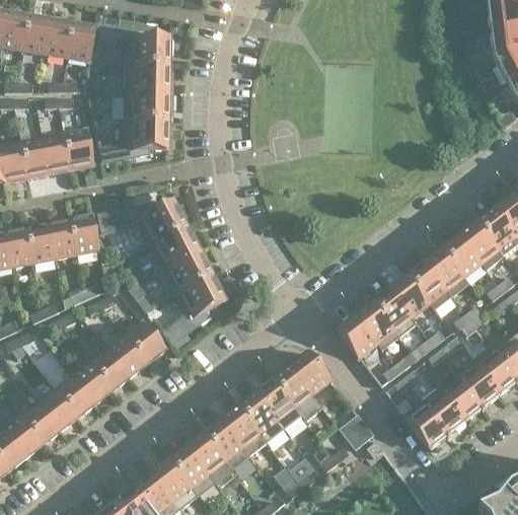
[(517,4),(487,3),(490,31),(517,26),(517,4)]
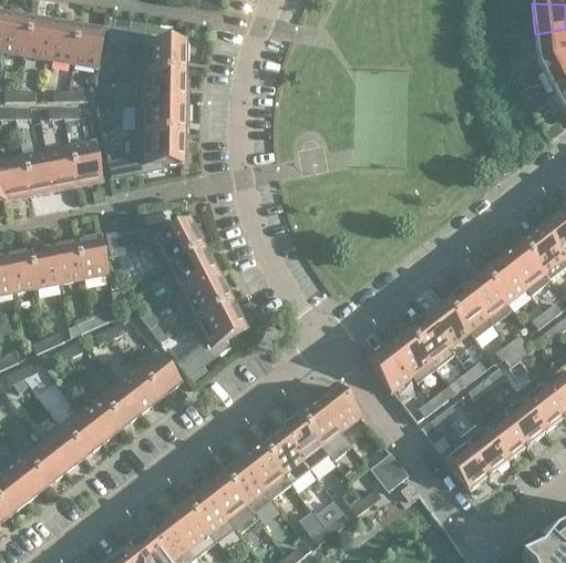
[(10,12),(0,10),(0,62),(1,63),(3,51),(10,12)]
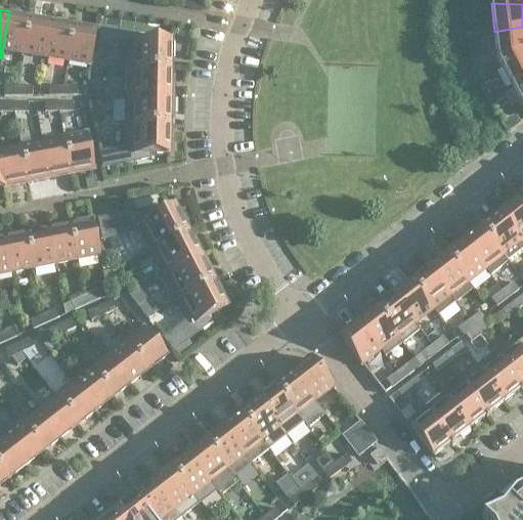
[(9,11),(3,47),(25,51),(31,14),(9,11)]
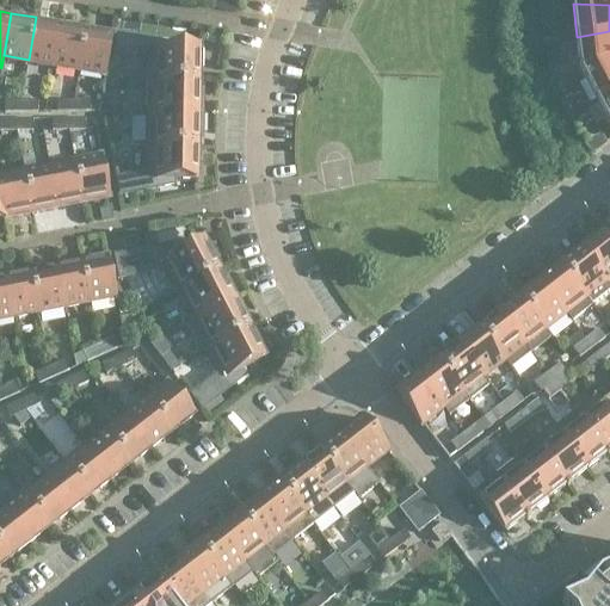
[(61,22),(36,17),(29,60),(54,63),(61,22)]
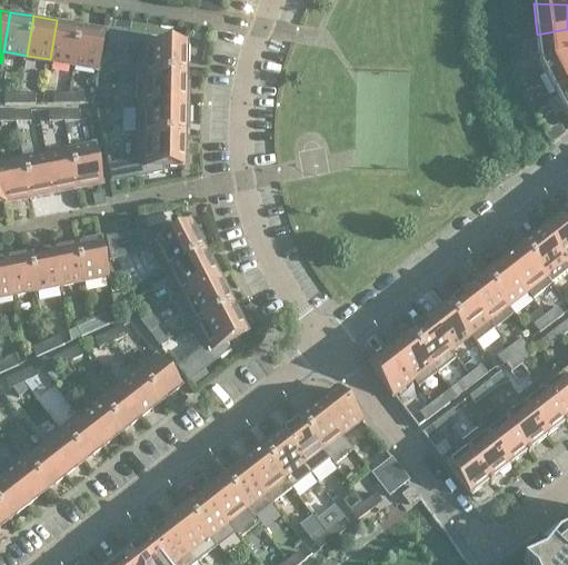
[(57,20),(50,59),(75,63),(81,25),(57,20)]
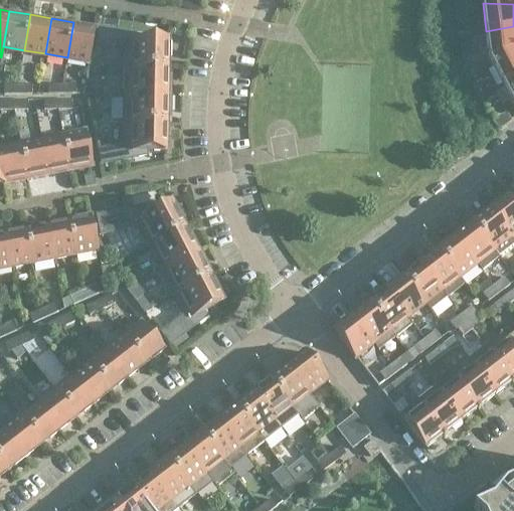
[(96,25),(73,22),(67,57),(90,61),(96,25)]
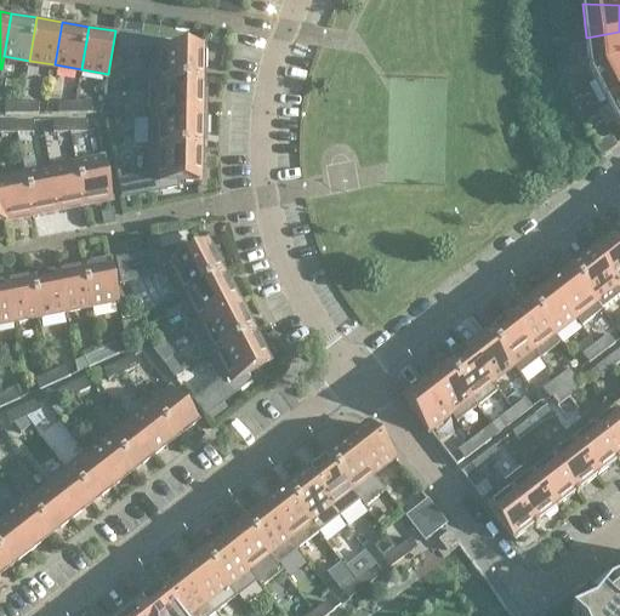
[(151,79),(204,80),(204,46),(181,45),(181,41),(120,32),(118,47),(152,52),(151,79)]
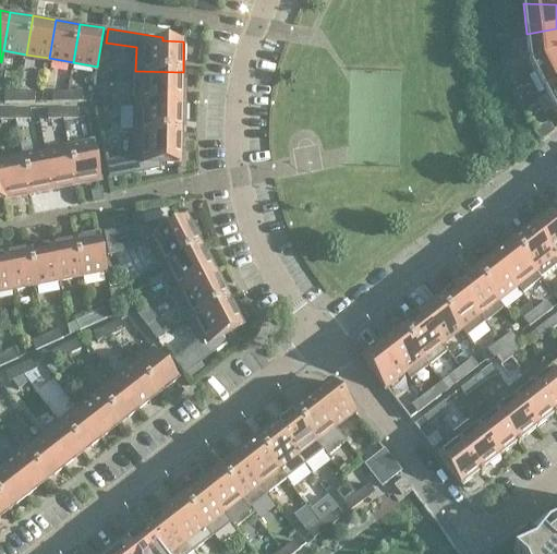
[(556,28),(527,34),(530,63),(556,55),(556,28)]
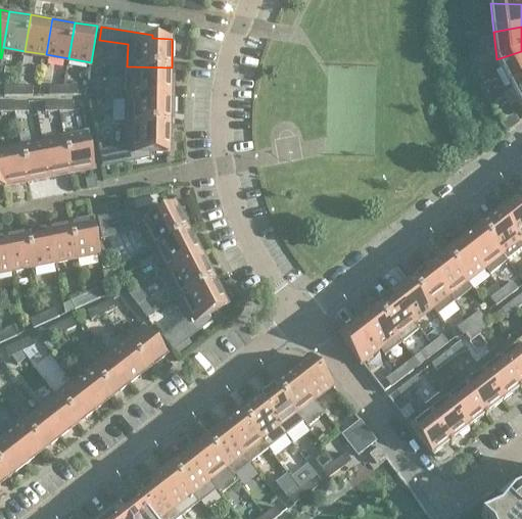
[(521,51),(496,59),(510,85),(521,78),(521,51)]
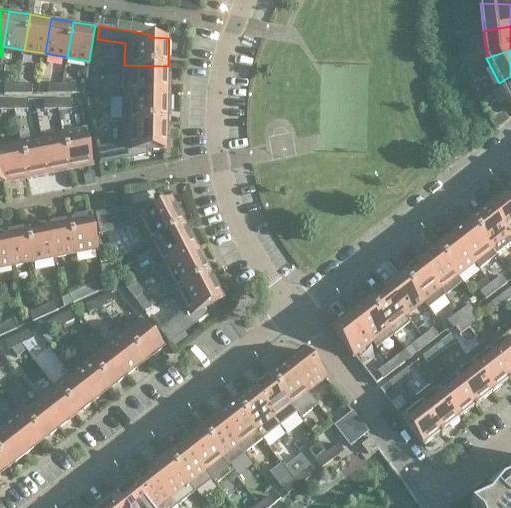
[(89,63),(86,76),(95,78),(97,65),(89,63)]
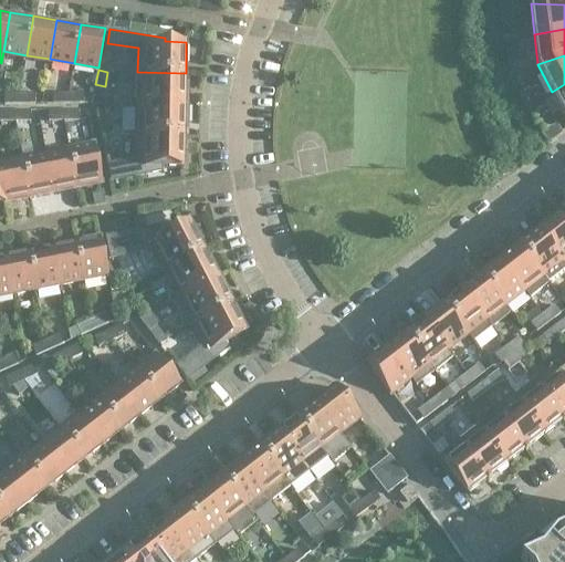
[(137,102),(189,103),(189,85),(185,85),(186,73),(137,72),(137,102)]
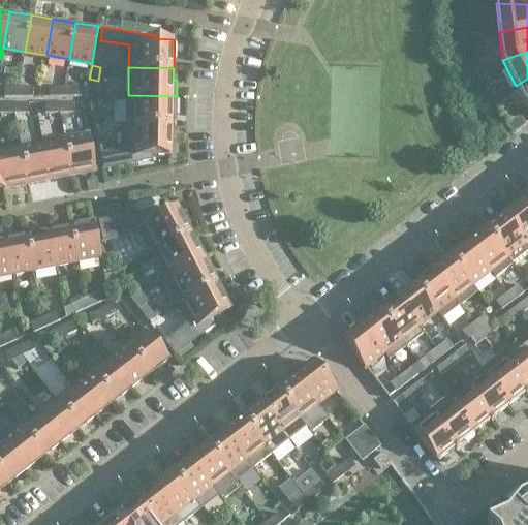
[(527,79),(516,86),(527,109),(527,79)]
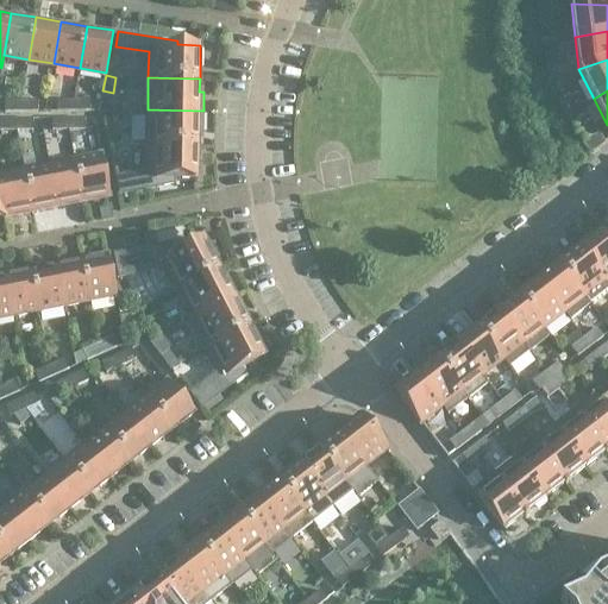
[(75,96),(58,98),(58,108),(75,108),(75,96)]
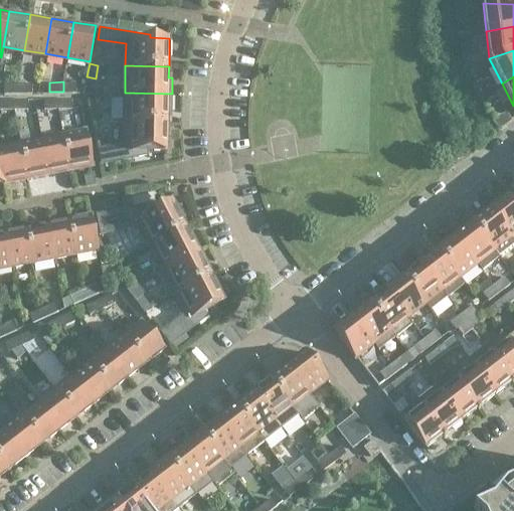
[(63,92),(77,92),(77,81),(63,81),(63,92)]
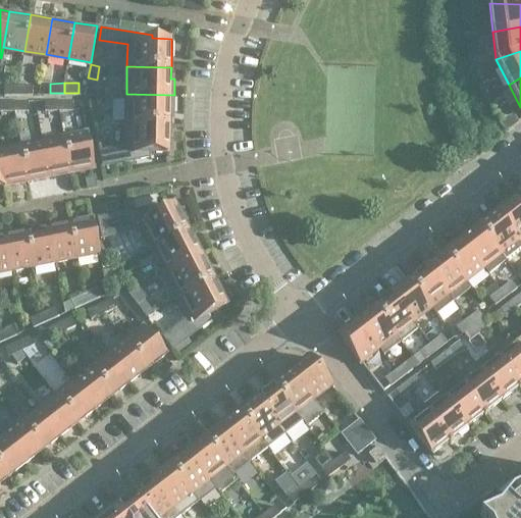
[(19,84),(5,84),(5,94),(19,94),(19,84)]
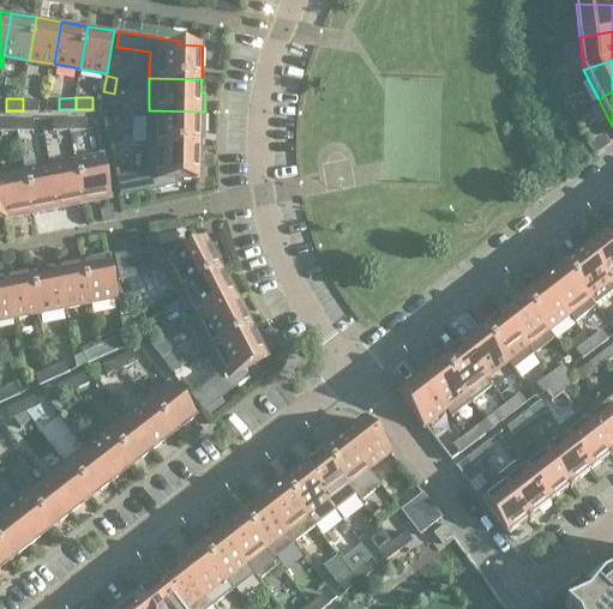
[(23,110),(40,109),(40,98),(23,98),(23,110)]
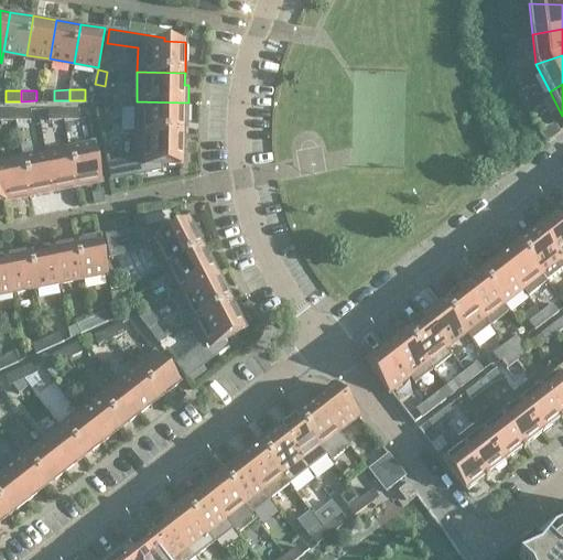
[(136,131),(184,132),(184,120),(188,120),(188,103),(137,101),(136,131)]
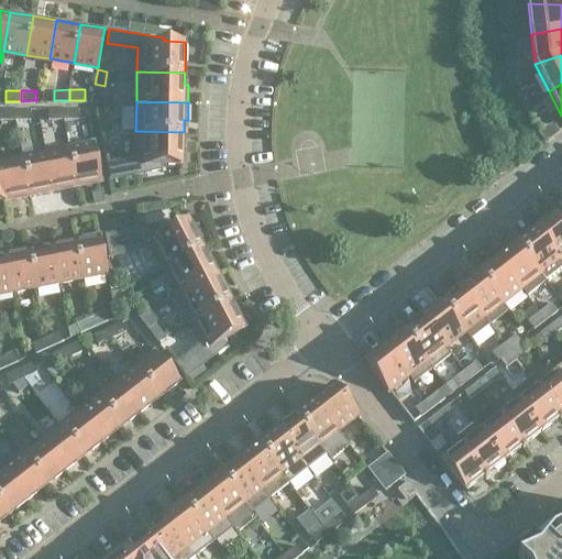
[(17,107),(1,108),(1,118),(17,118),(17,107)]
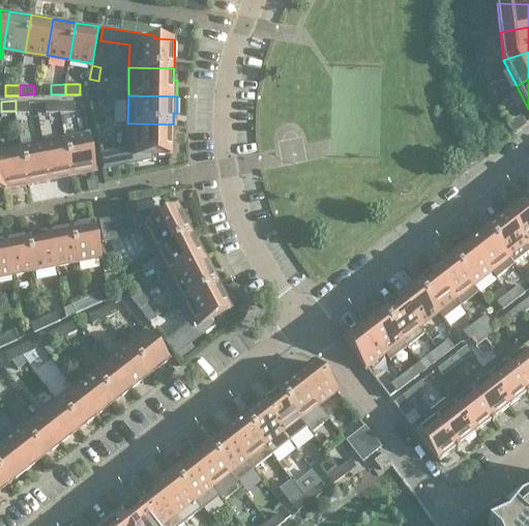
[(30,100),(16,100),(16,111),(30,111),(30,100)]
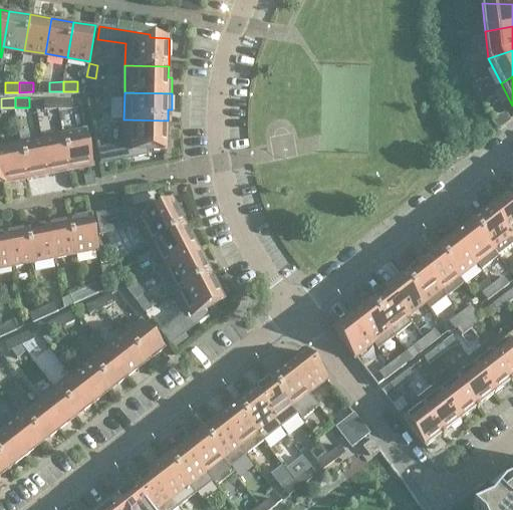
[(59,97),(45,97),(45,107),(59,107),(59,97)]
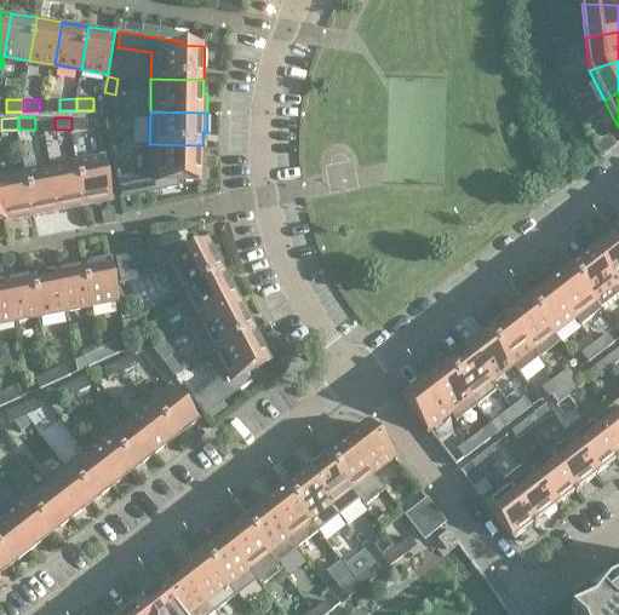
[(89,118),(72,118),(72,130),(89,128),(89,118)]
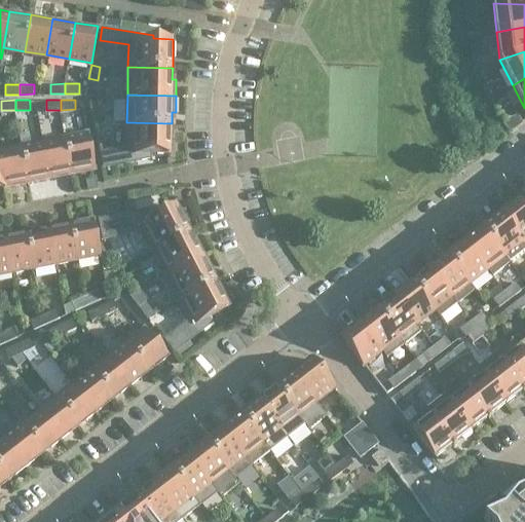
[(92,110),(96,124),(104,122),(102,109),(92,110)]
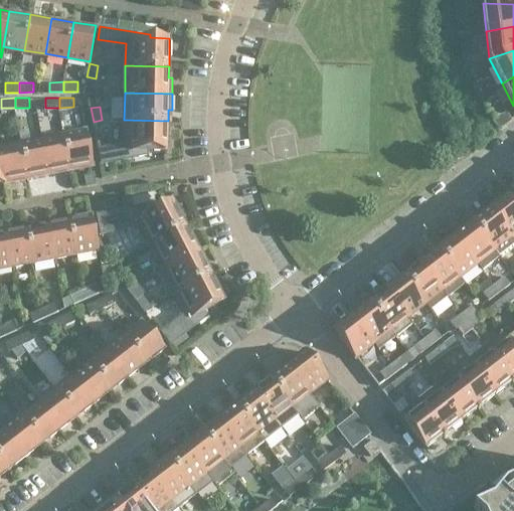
[(511,120),(507,113),(493,119),(500,129),(511,120)]
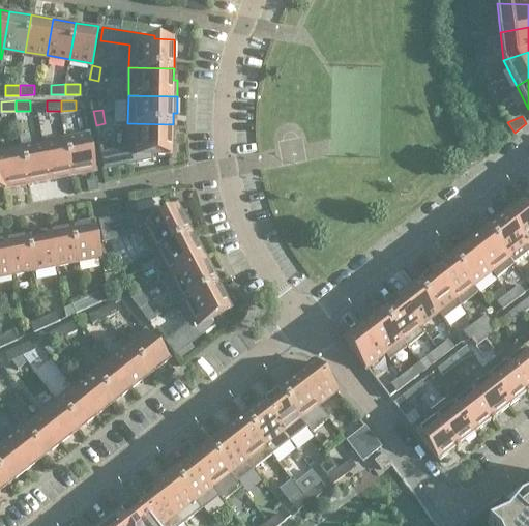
[(101,151),(104,167),(152,157),(152,153),(172,154),(173,124),(127,123),(127,146),(101,151)]
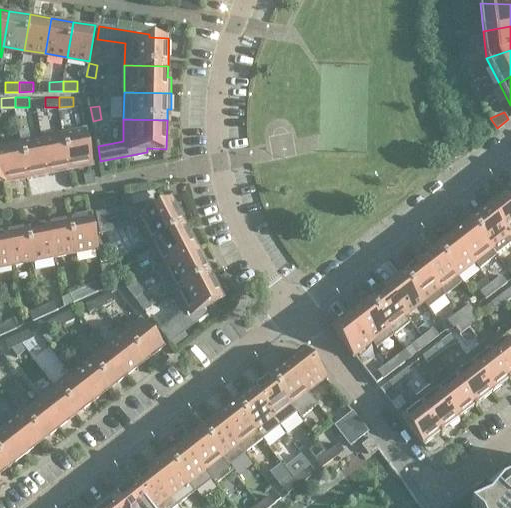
[(64,132),(70,167),(93,163),(86,127),(64,132)]
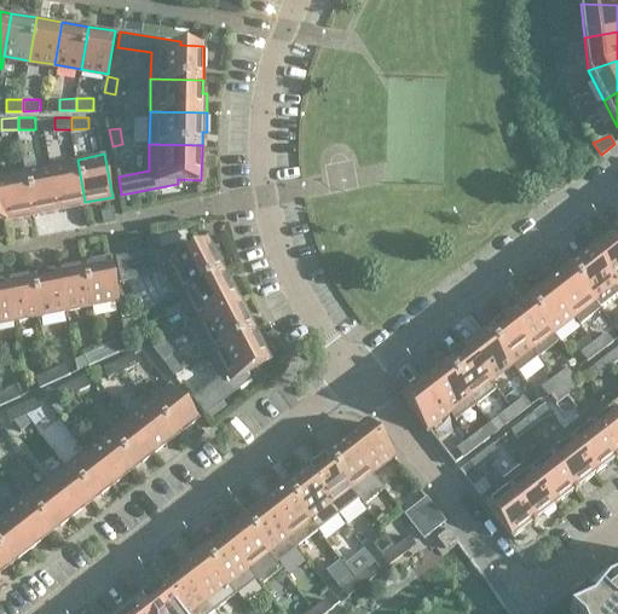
[(59,207),(85,202),(78,160),(51,164),(59,207)]
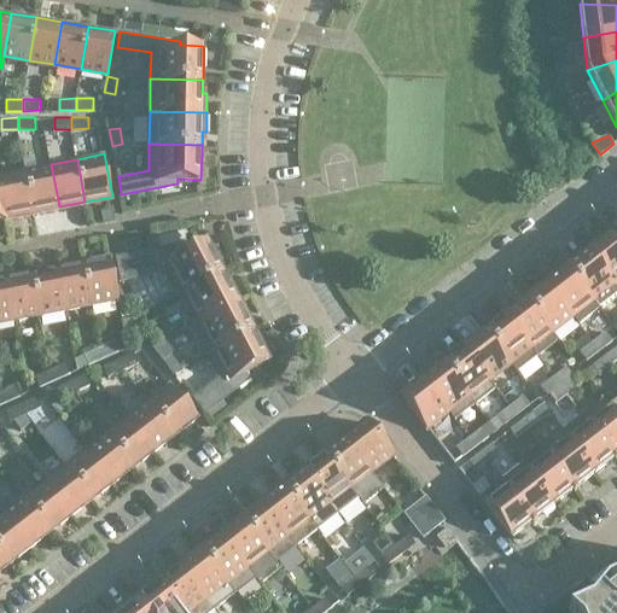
[(25,169),(34,211),(59,206),(51,164),(25,169)]
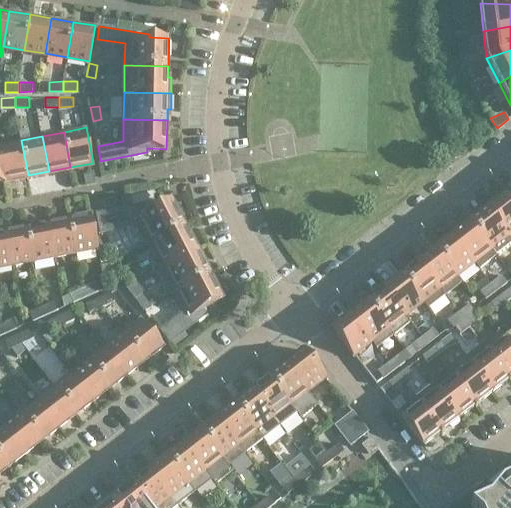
[(0,144),(7,179),(28,175),(21,140),(0,143),(0,144)]
